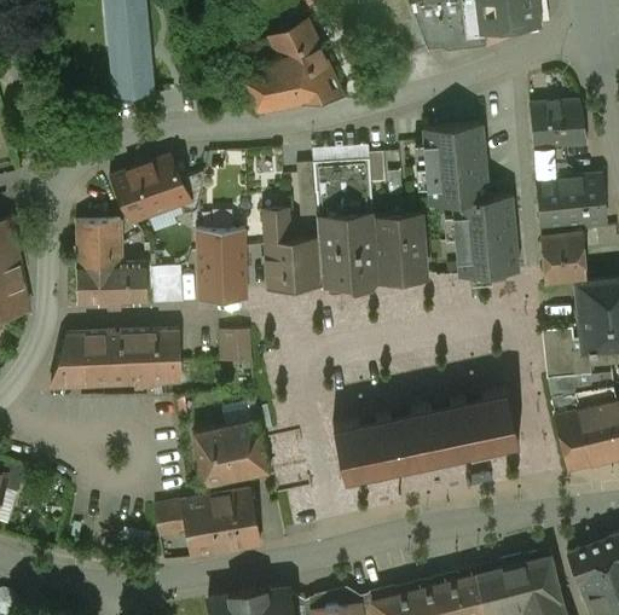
[(145,0),(105,0),(114,97),(154,93),(145,0)]
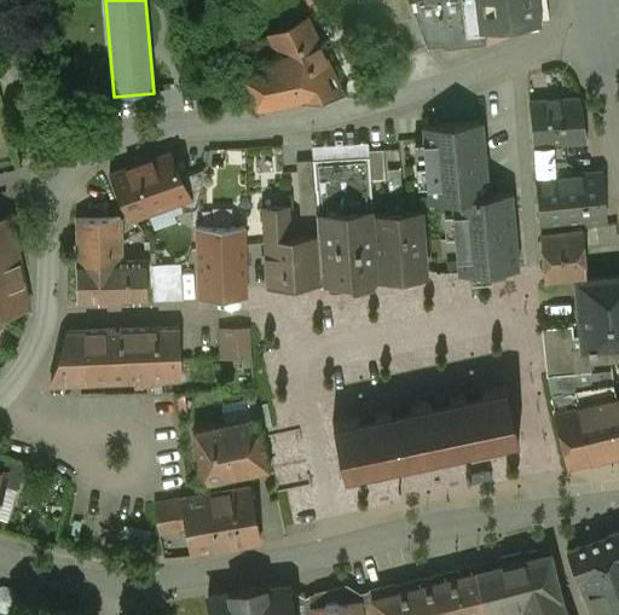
[(405,0),(383,0),(364,5),(370,33),(380,61),(426,47),(409,5),(405,0)]
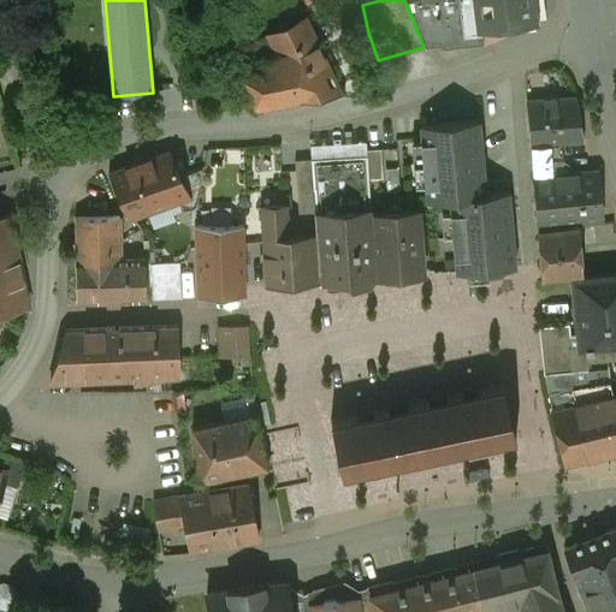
[(406,0),(407,5),(424,47),(426,52),(426,51),(440,49),(440,52),(444,51),(444,53),(484,48),(481,31),(480,31),(475,0),(406,0)]
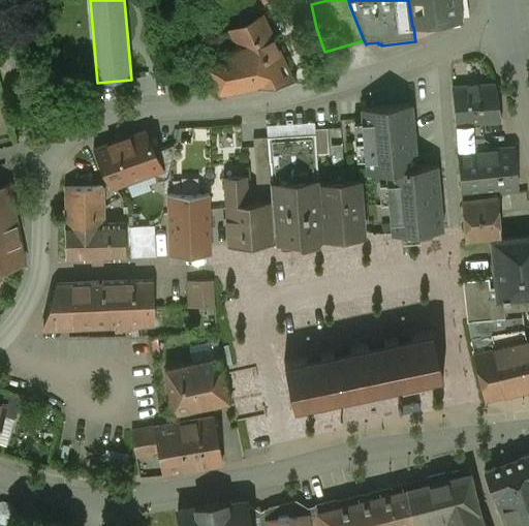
[(455,0),(408,0),(412,27),(413,27),(458,22),(455,0)]
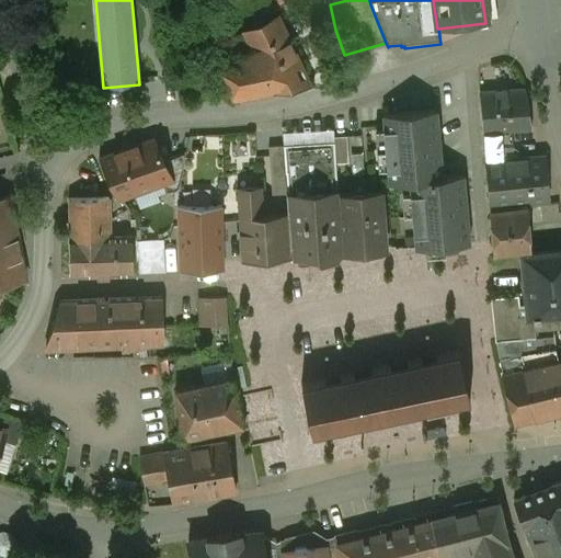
[(278,20),(244,35),(251,52),(215,68),(233,102),(274,94),(274,93),(275,92),(275,93),(309,88),(278,20)]
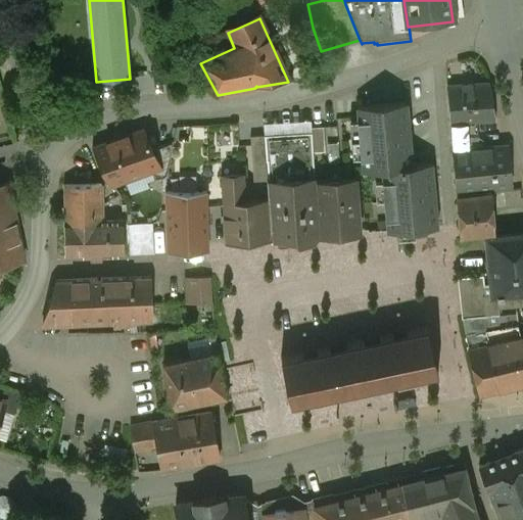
[(489,87),(447,90),(447,102),(449,127),(476,125),(495,124),(489,87)]
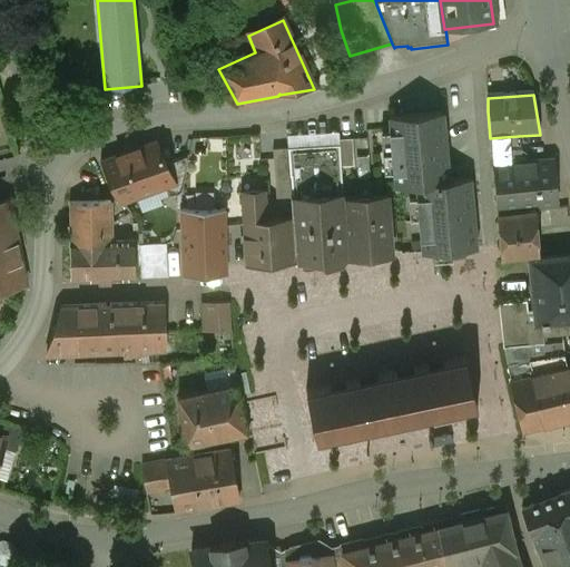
[(431,97),(380,110),(381,114),(386,194),(387,198),(387,220),(399,218),(400,233),(428,231),(425,206),(438,205),(435,177),(436,177),(431,97)]
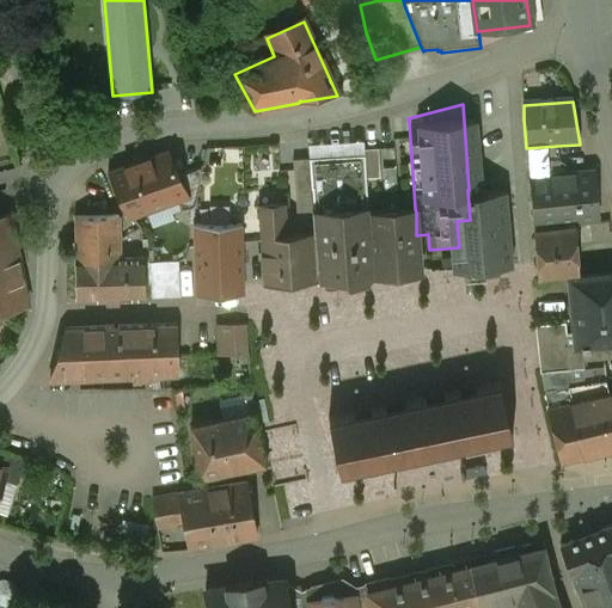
[(415,208),(409,122),(393,122),(397,209),(415,208)]
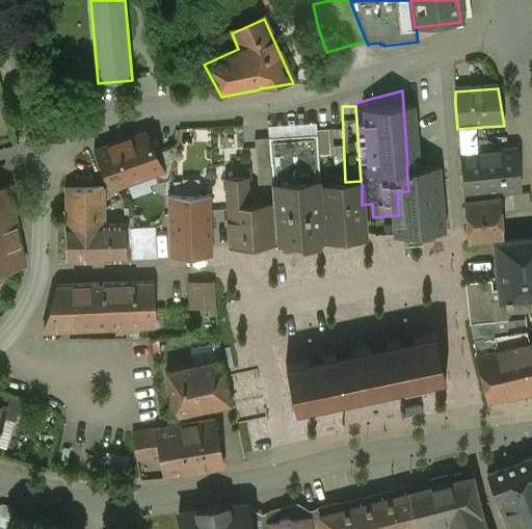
[(421,109),(404,110),(408,158),(409,157),(421,156),(421,154),(424,154),(424,156),(425,156),(421,109)]
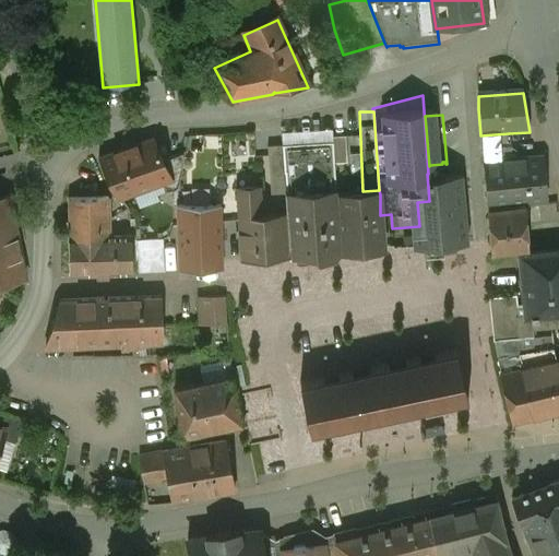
[(347,138),(335,139),(335,130),(285,133),(286,145),(341,142),(342,164),(349,163),(347,138)]
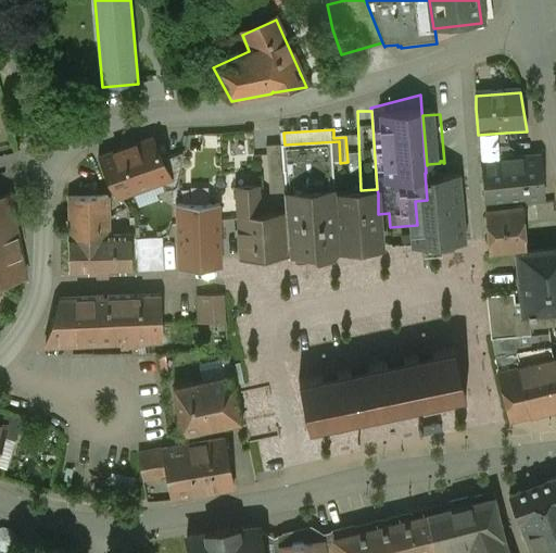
[(506,133),(479,135),(481,163),(498,161),(497,148),(507,148),(506,133)]
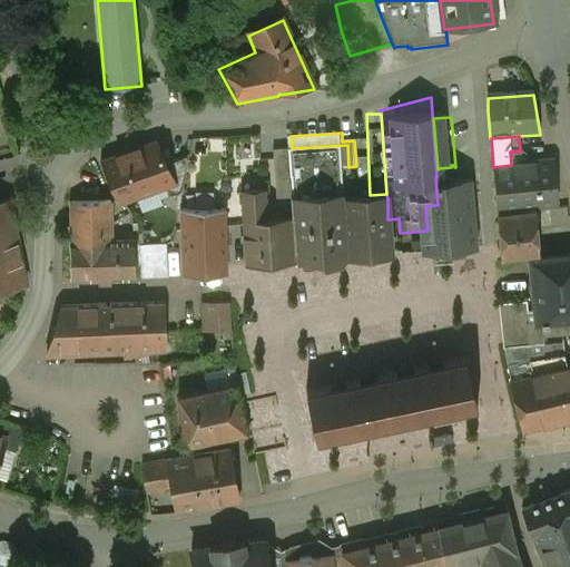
[(150,147),(100,165),(112,193),(121,205),(166,189),(174,186),(165,167),(156,147),(150,147)]
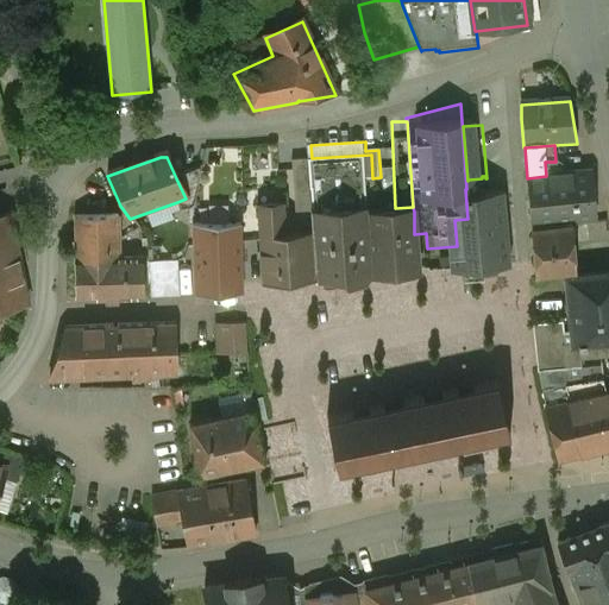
[(363,157),(307,161),(311,213),(311,214),(366,210),(363,157)]
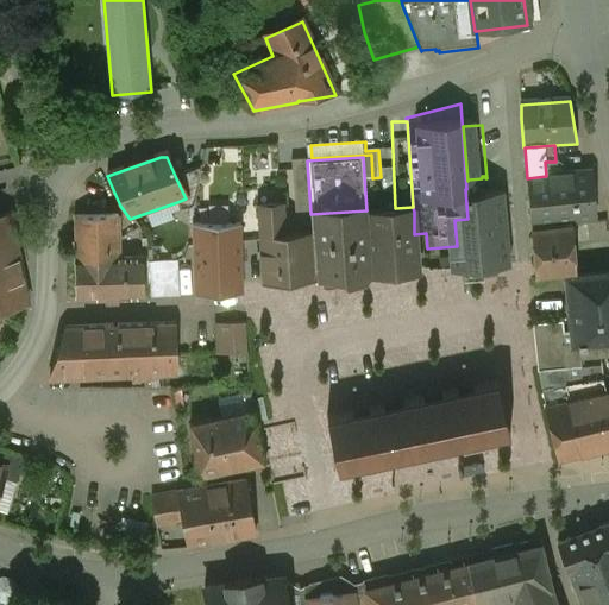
[(307,161),(292,162),(295,214),(311,213),(307,161)]
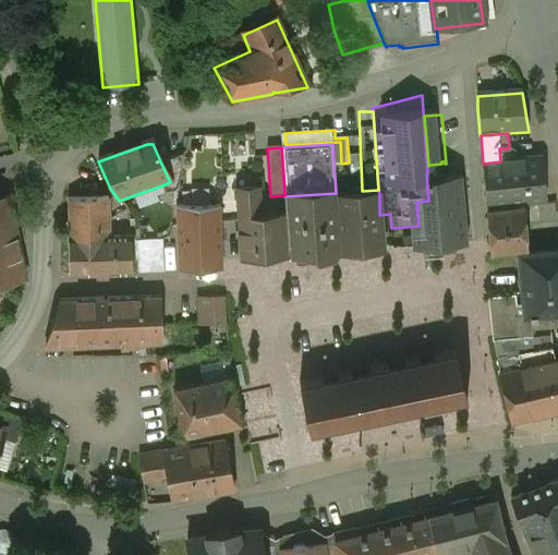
[(185,154),(161,164),(170,182),(162,185),(165,195),(178,192),(185,154)]
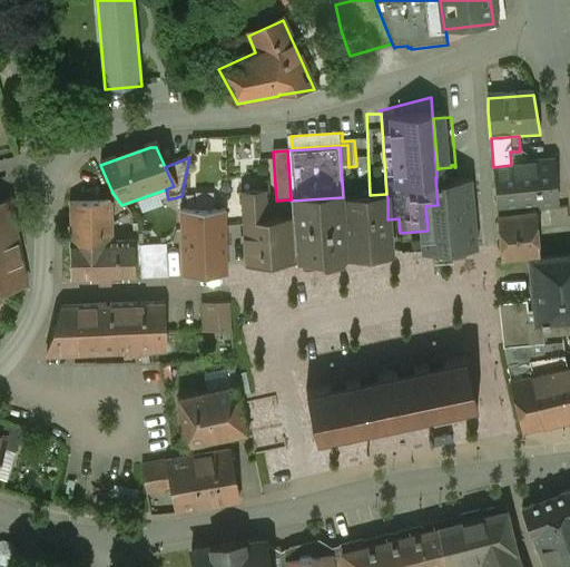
[(511,165),(493,167),(498,213),(558,207),(553,162),(511,165)]
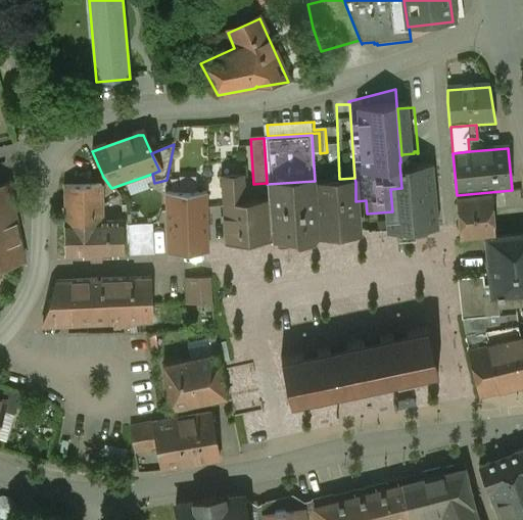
[(418,153),(417,153),(417,151),(414,151),(414,153),(402,154),(410,234),(441,231),(438,151),(418,153)]
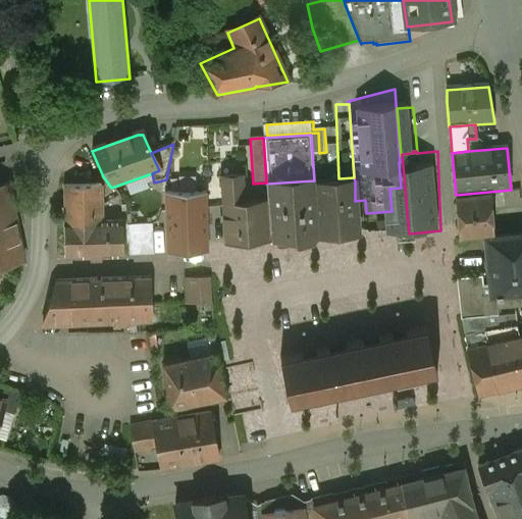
[(242,167),(220,168),(223,204),(245,203),(242,167)]
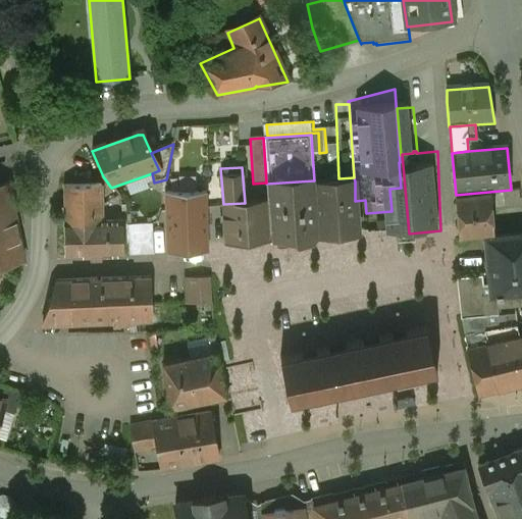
[(314,180),(266,184),(267,201),(270,242),(317,239),(314,184),(314,180)]
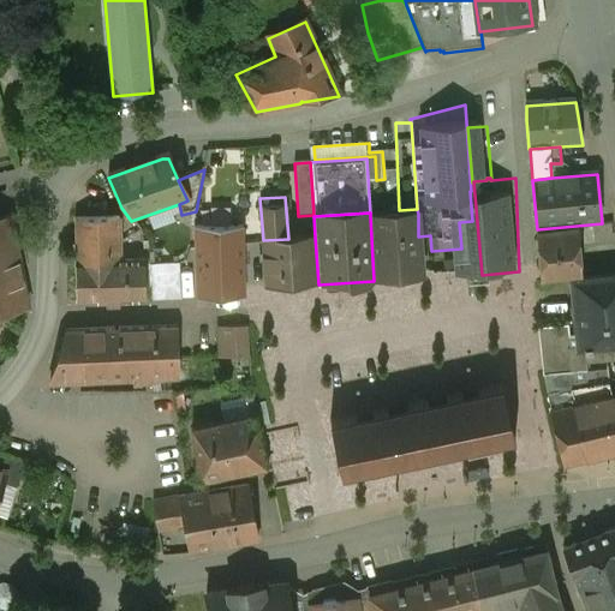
[(418,214),(370,216),(374,281),(422,279),(418,237),(418,214)]
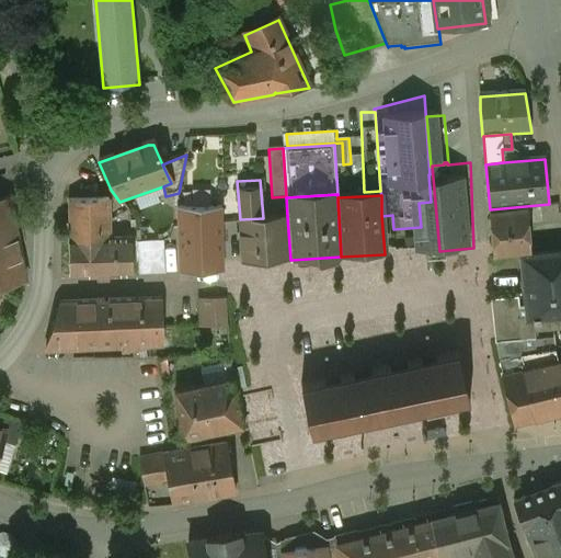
[(0,287),(25,283),(9,200),(0,202),(0,287)]
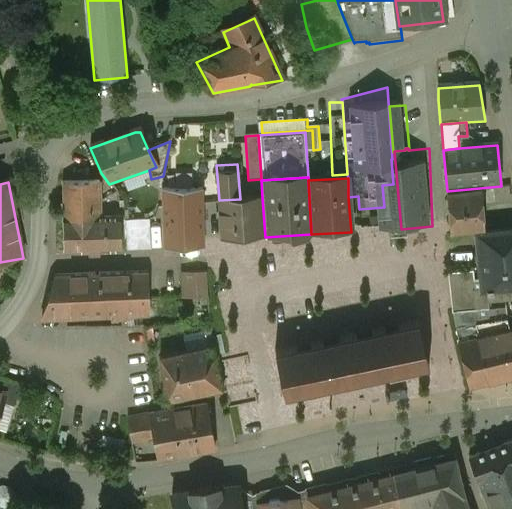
[(99,183),(63,184),(63,221),(100,220),(99,183)]
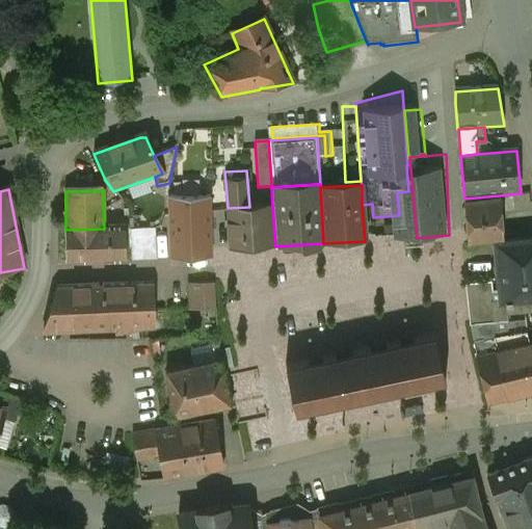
[(210,200),(168,199),(170,260),(212,258),(210,200)]
